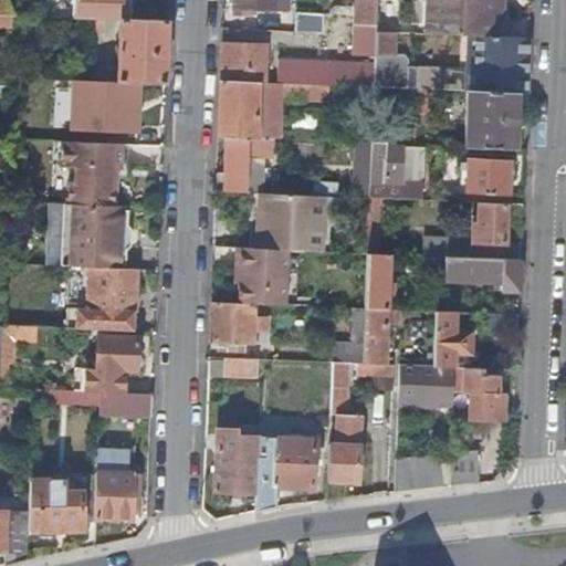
[(0,0),(0,16),(12,16),(13,16),(7,0),(0,0)]
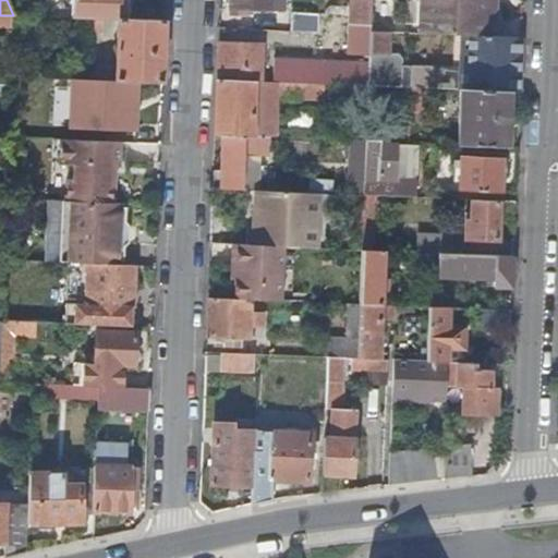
[(92,19),(107,19),(119,20),(129,20),(129,0),(74,0),(74,17),(92,19)]
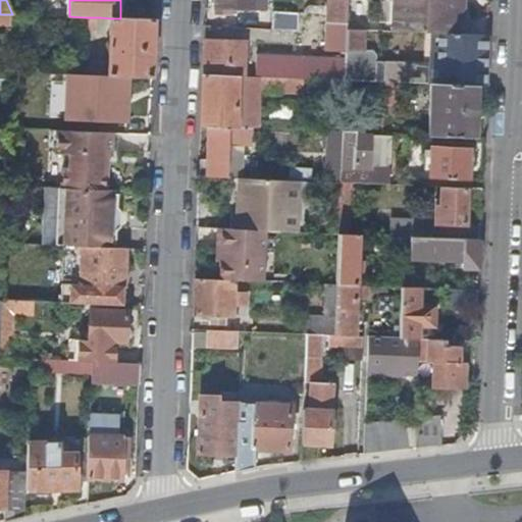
[(217,0),(217,7),(226,7),(226,13),(235,14),(236,8),(271,9),(271,0),(217,0)]
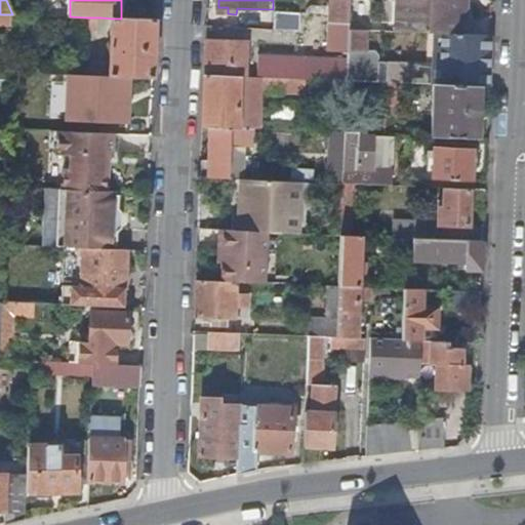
[(350,0),(331,0),(329,55),(348,56),(349,38),(349,31),(350,0)]
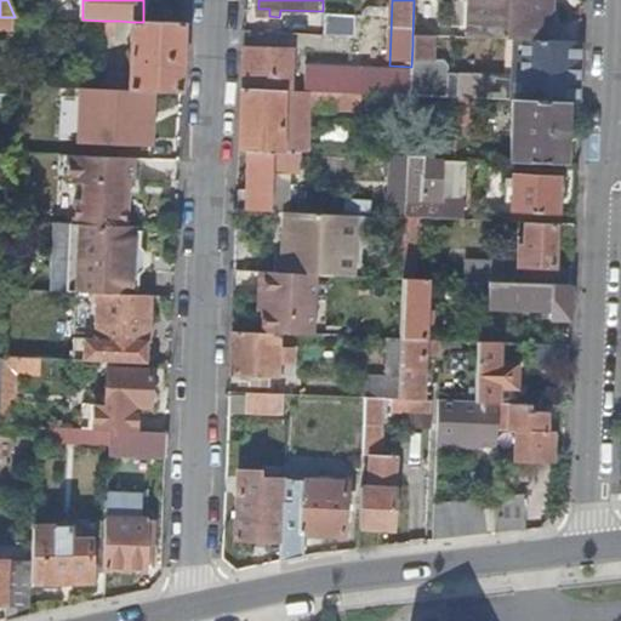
[(527,41),(535,41),(543,41),(545,23),(545,0),(463,0),(463,1),(468,1),(477,1),(476,39),(527,41)]
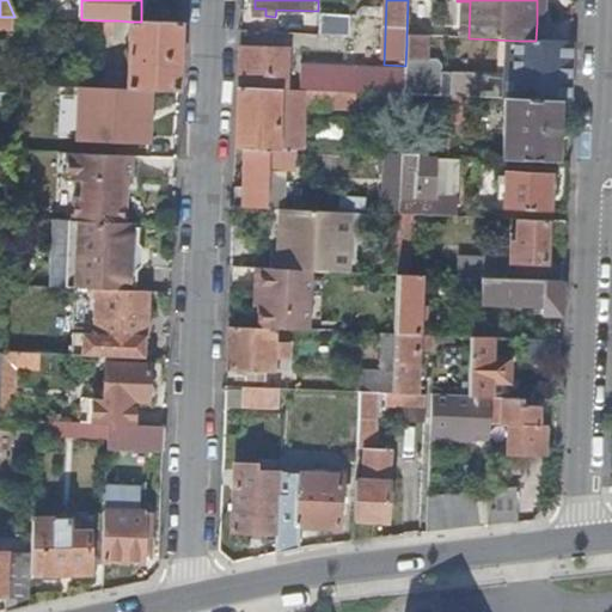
[(461,1),(459,37),(469,38),(470,1),(461,1)]
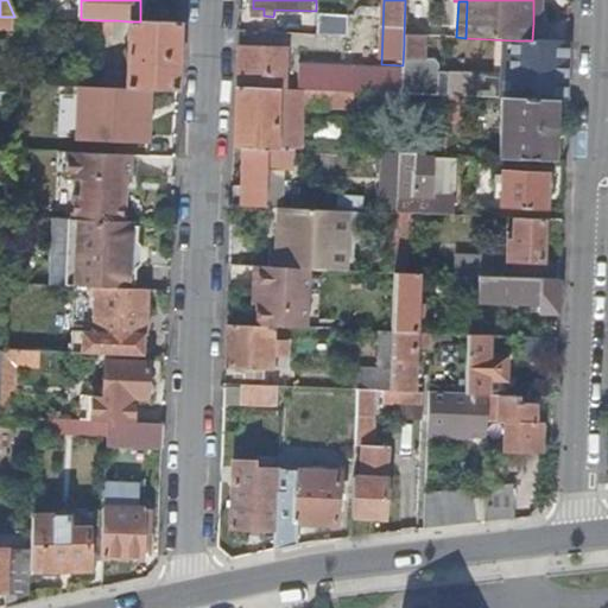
[(0,30),(13,30),(13,17),(0,17),(0,30)]
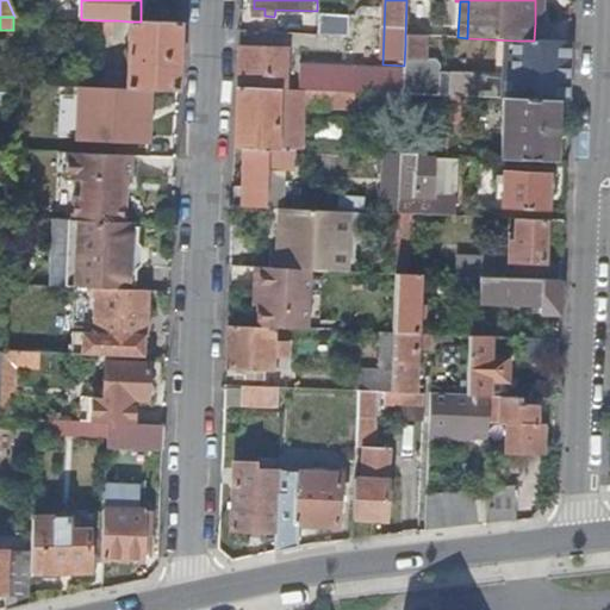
[(319,17),(319,36),(349,37),(350,18),(319,17)]
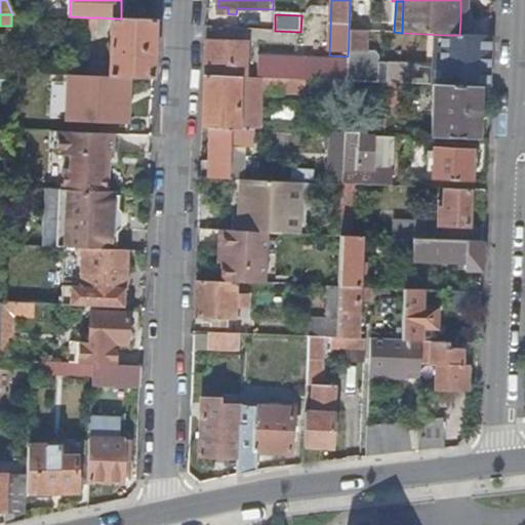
[(99,32),(101,17),(86,17),(86,31),(99,32)]
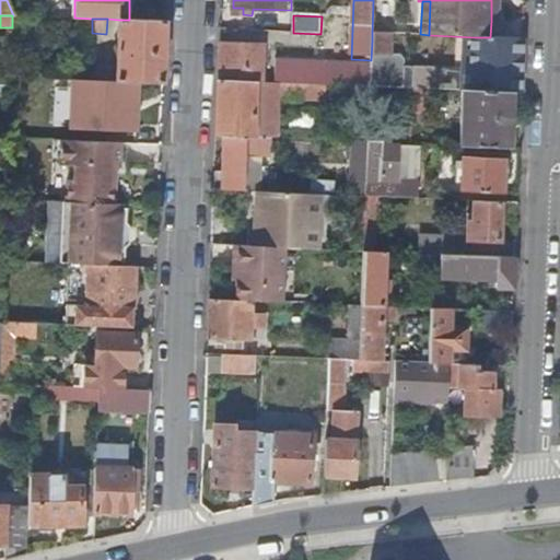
[(133,82),(164,83),(167,21),(129,20),(119,20),(117,81),(133,82)]
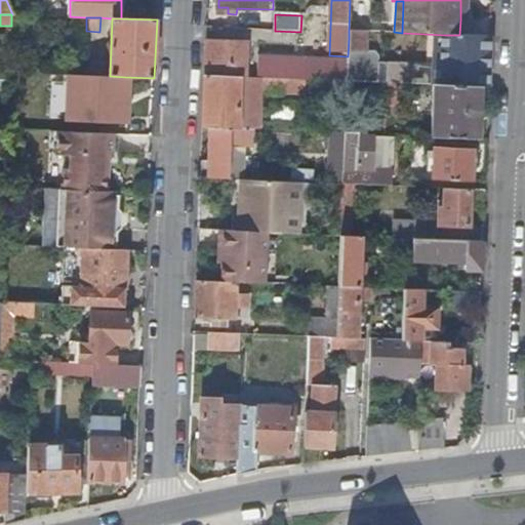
[(349,31),(349,38),(348,56),(348,65),(347,81),(377,83),(379,53),(367,53),(368,31),(349,31)]
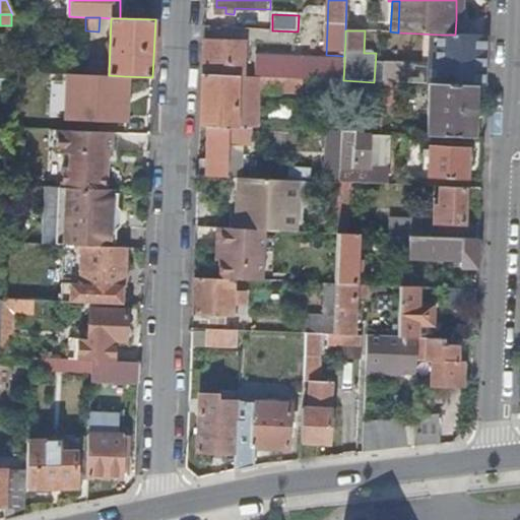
[(439,71),(447,71),(448,35),(441,35),(439,71)]
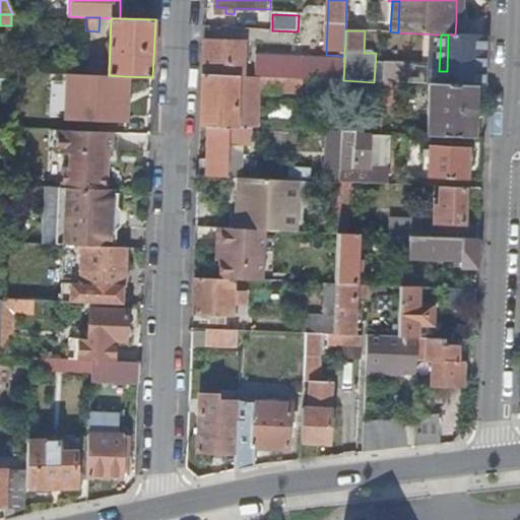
[(475,86),(484,86),(485,64),(486,37),(455,35),(448,35),(447,71),(446,85),(475,86)]
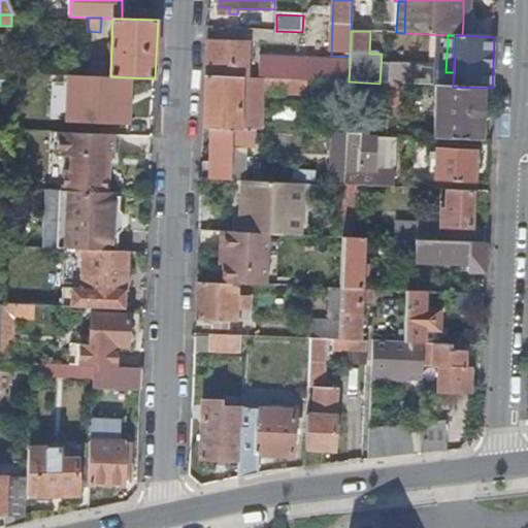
[(207,42),(206,76),(248,77),(249,43),(207,42)]
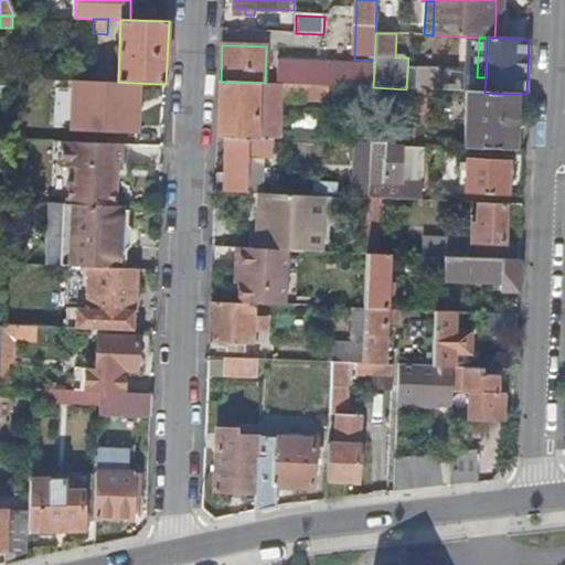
[(278,84),(301,85),(327,86),(373,87),(374,70),(279,65),(278,84)]
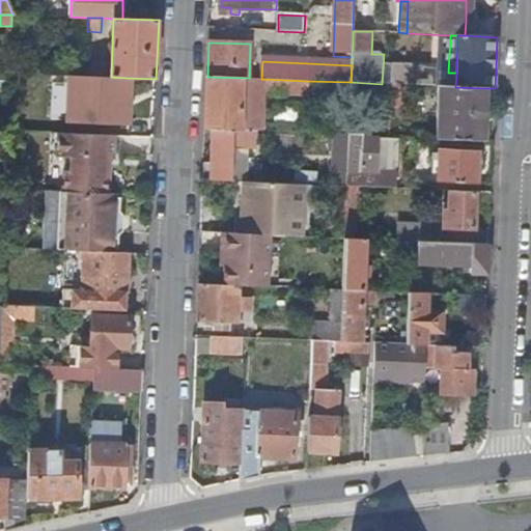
[(127,78),(111,77),(95,76),(94,92),(126,93),(127,78)]
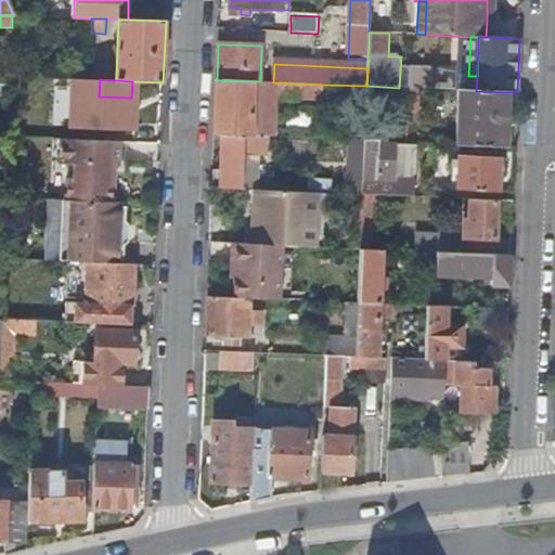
[(260,81),(217,80),(215,133),(223,134),(268,136),(273,137),(274,97),(295,97),(296,84),(273,82),(260,81)]
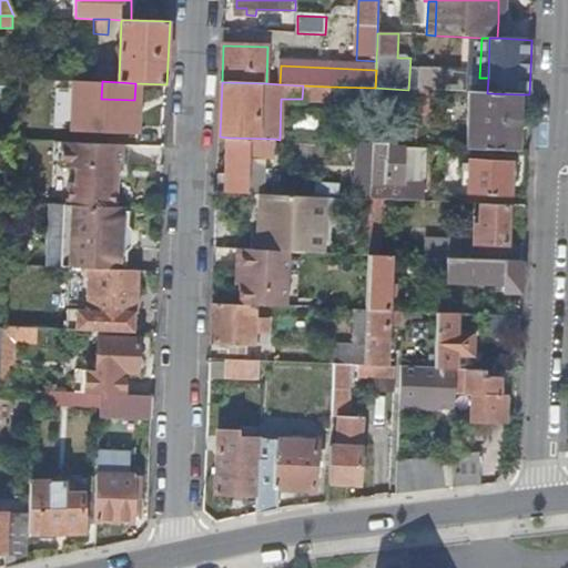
[(328,100),(328,87),(303,85),(302,99),(328,100)]
